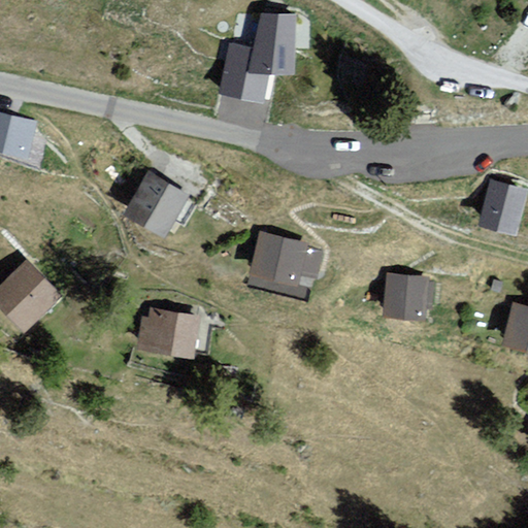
[(252,3),(250,38),(233,34),(222,79),(261,89),(268,60),(293,62),(297,5),(252,3)]
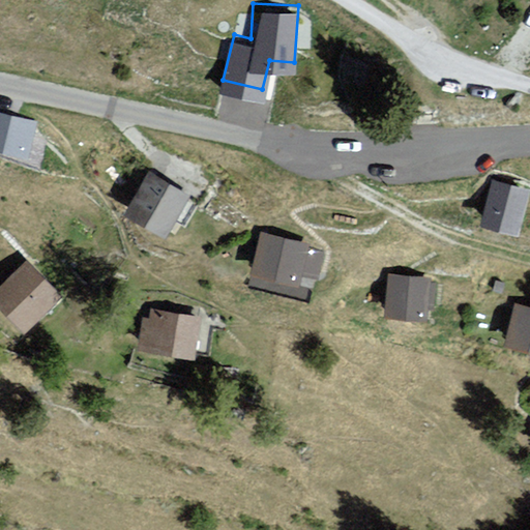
[(37,120),(0,111),(0,153),(27,160),(37,120)]
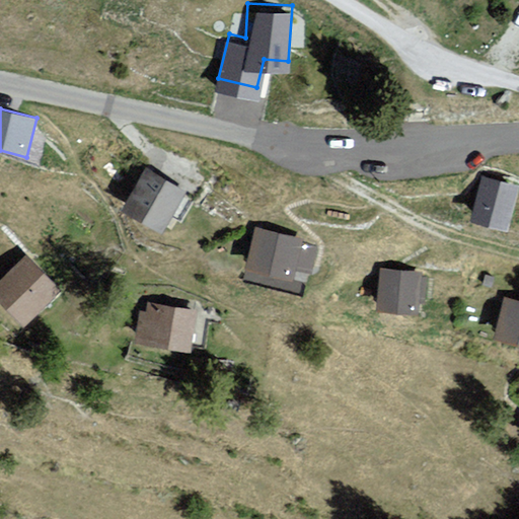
[(162,231),(183,190),(143,168),(122,210),(162,231)]
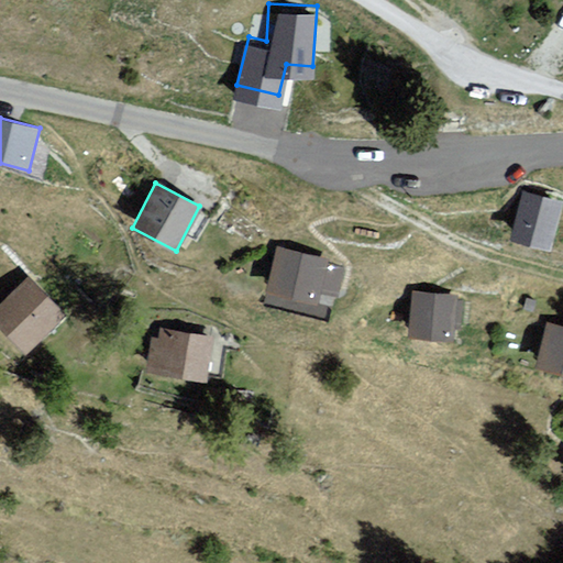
[(562,212),(562,197),(519,186),(506,240),(553,251),(562,212)]
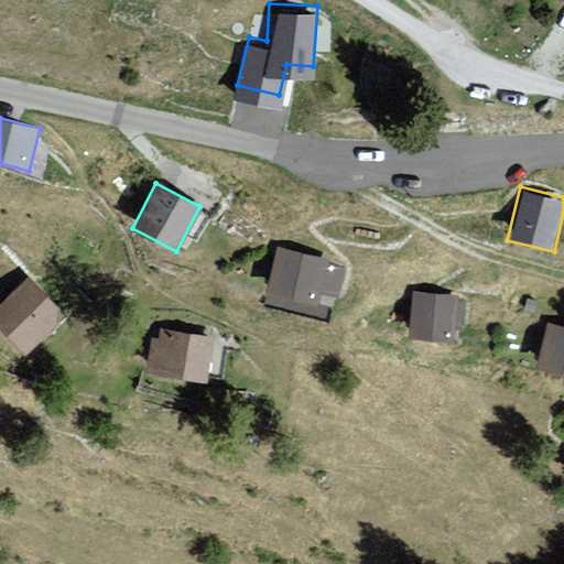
[(328,259),(275,248),(267,292),(321,304),(328,259)]
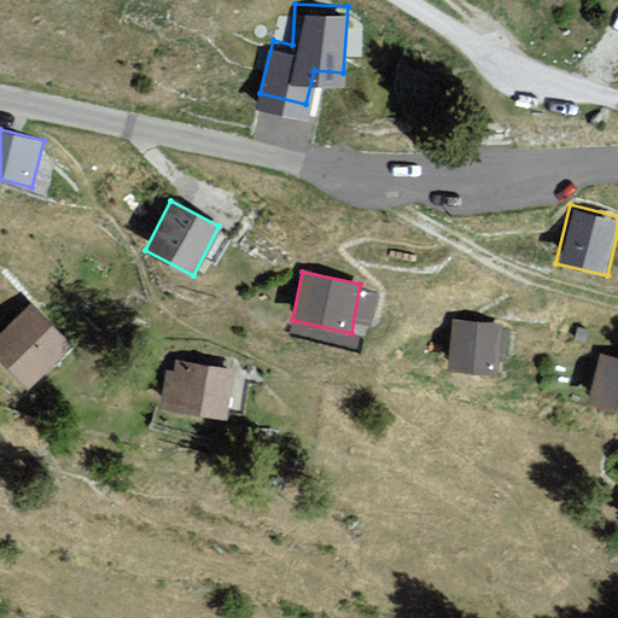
[(0,337),(0,360),(30,389),(73,347),(31,305),(0,337)]
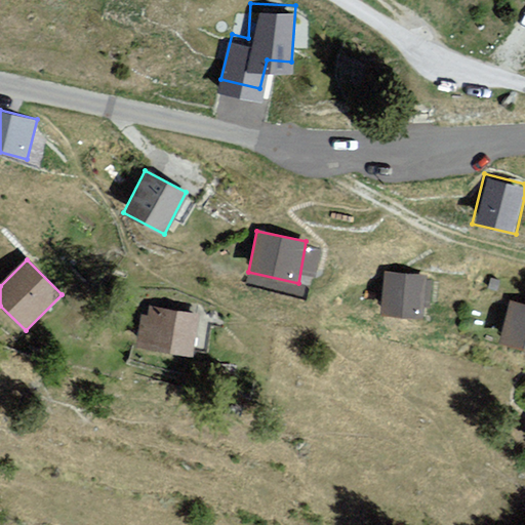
[(385,273),(380,313),(423,318),(429,277),(385,273)]
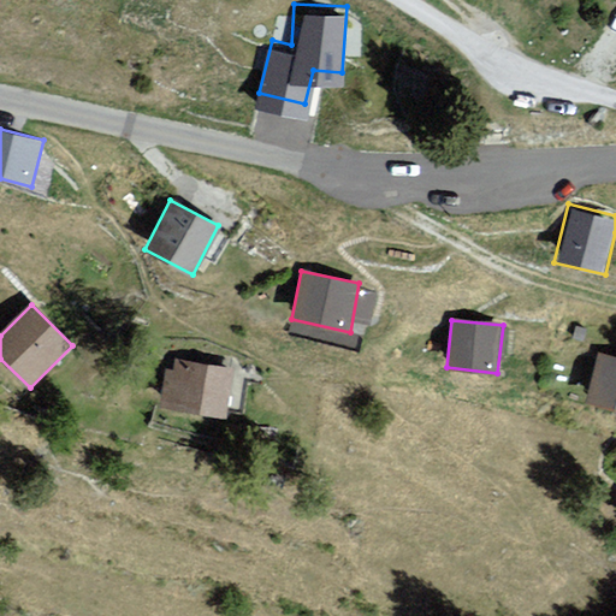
[(615,355),(602,354),(594,400),(615,402),(615,355)]
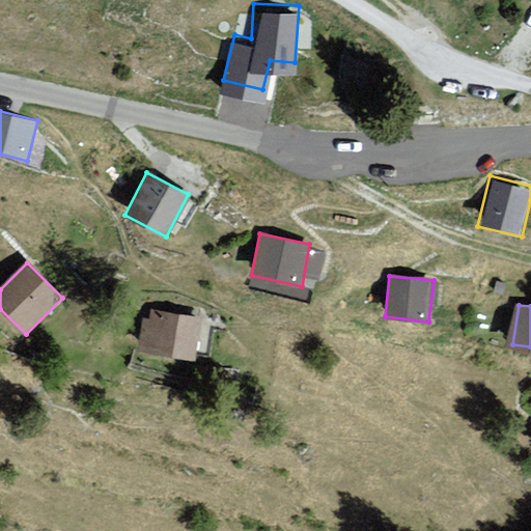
[(140,316),(136,356),(197,362),(202,314),(149,308),(148,317),(140,316)]
